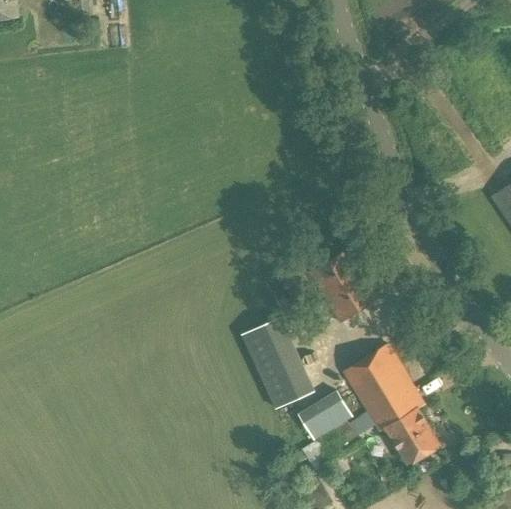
[(0,0),(0,22),(20,20),(17,0),(0,0)]
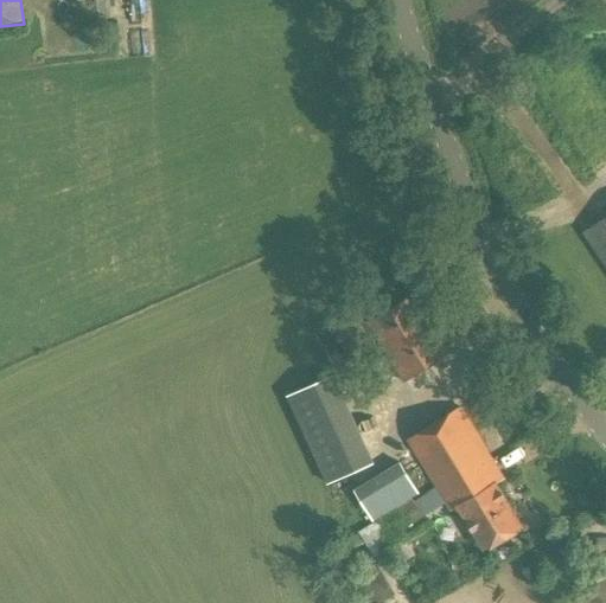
[(605,220),(582,237),(605,271),(605,220)]
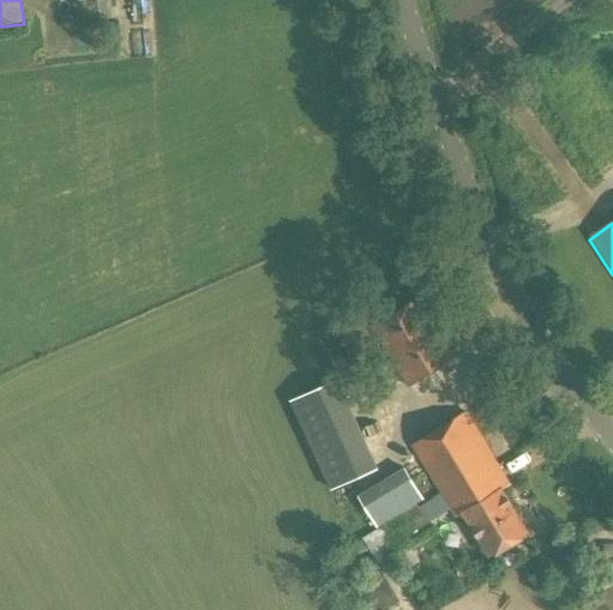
[(408,390),(457,360),(420,300),(372,330),(408,390)]
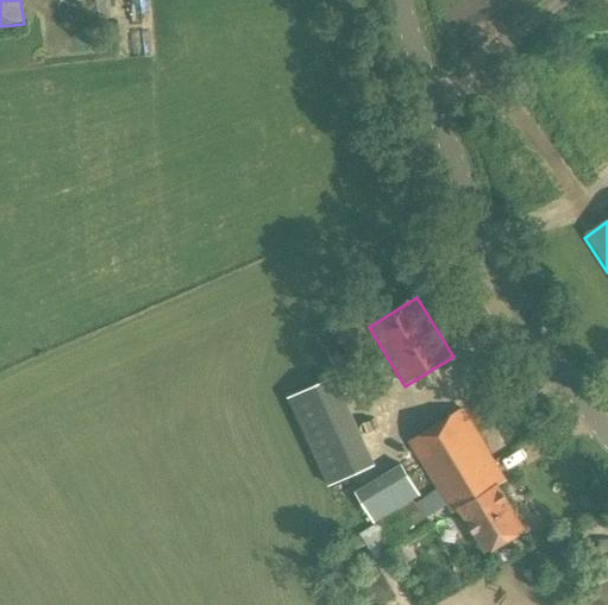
[(333,375),(287,395),(327,484),(374,464),(333,375)]
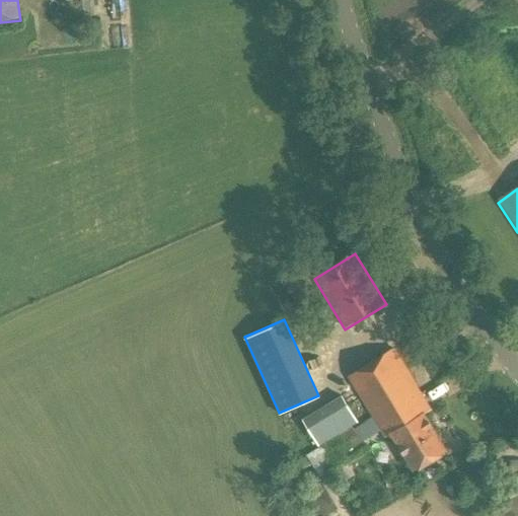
[(446,453),(425,417),(432,412),(394,350),(349,378),(386,440),(393,436),(415,471),(446,453)]
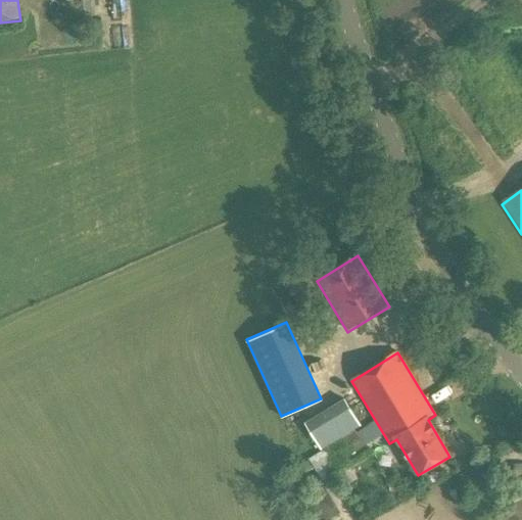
[(344,396),(304,420),(322,450),(362,425),(344,396)]
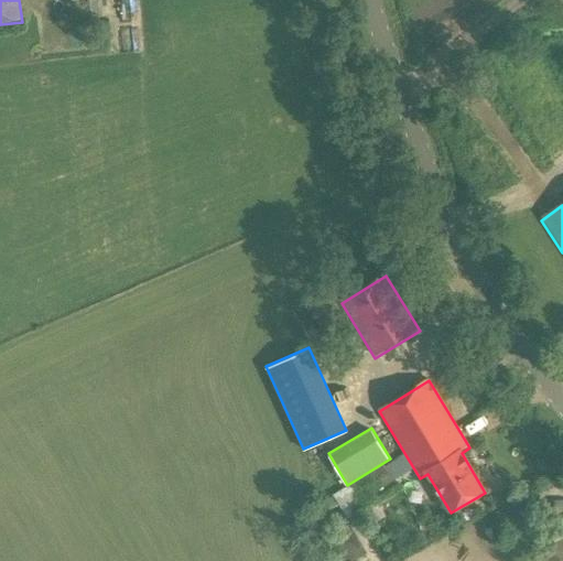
[(372,496),(393,483),(383,467),(363,481),(372,496)]
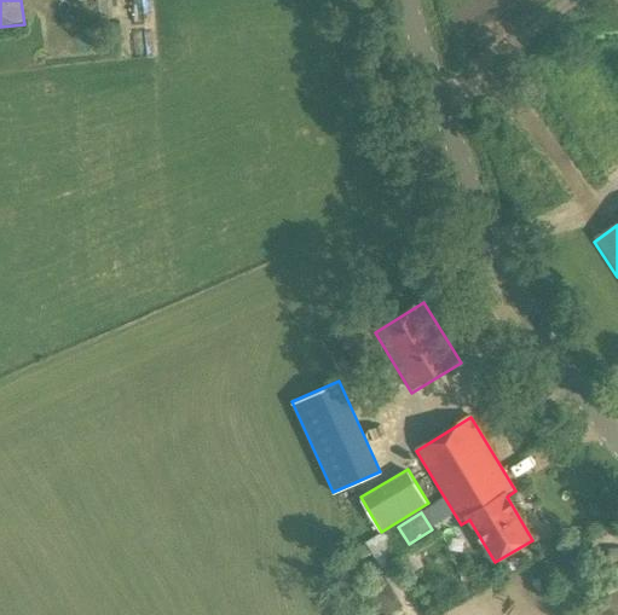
[(396,534),(376,534),(375,561),(394,562),(396,534)]
